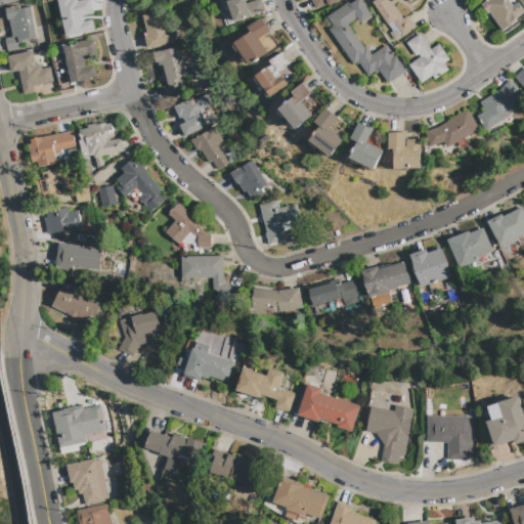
[(66,37),(58,0),(77,0),(78,1),(82,0),(90,0),(93,13),(83,16),(84,22),(93,20),(95,31),(66,37)]
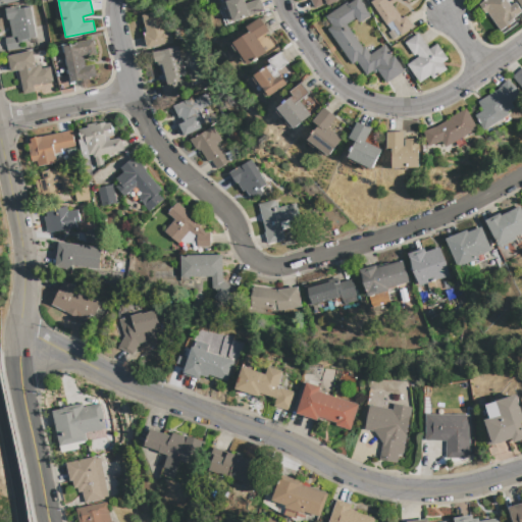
[(260,0),(264,10),(228,24),(222,9),(222,8),(218,0),(244,0),(246,3),(254,0),(260,0)]
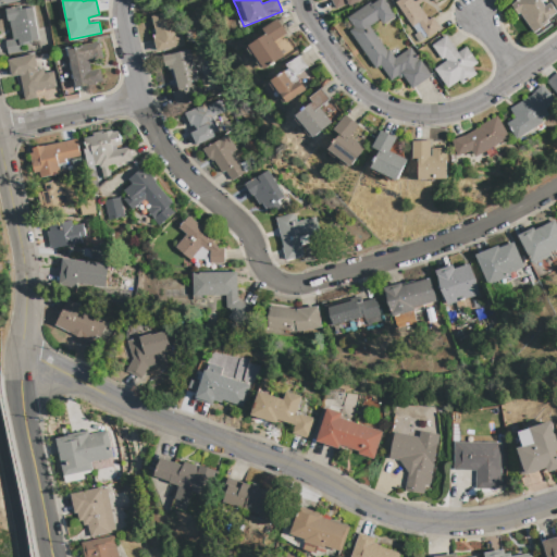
[(361,0),(349,7),(347,3),(335,10),(330,0),(361,0)]
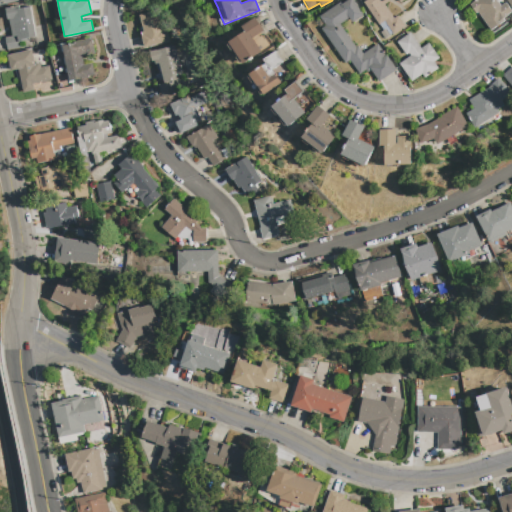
[(379,81),(370,70),(367,72),(365,70),(359,74),(350,61),(346,64),(321,29),(325,26),(319,17),(340,2),(341,4),(346,0),(353,0),(363,15),(352,23),(349,18),(340,25),(356,47),(357,46),(362,53),(376,44),(384,56),(385,56),(395,70),(379,81)]
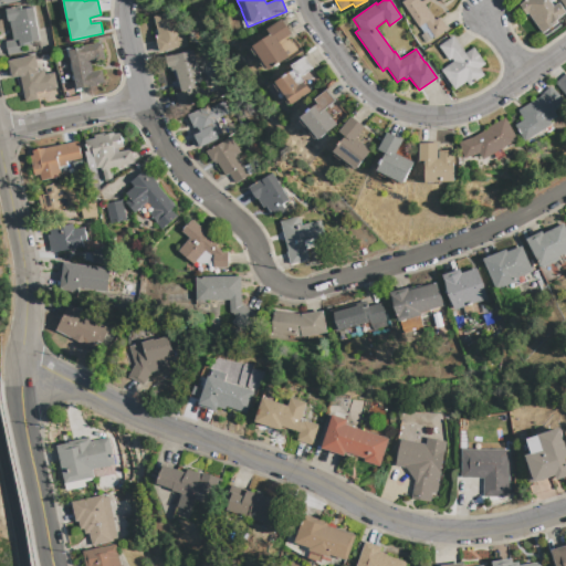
[(402,2),(406,0),(444,0),(442,2),(440,0),(432,0),(425,6),(435,20),(439,18),(448,29),(435,38),(425,23),(419,28),(402,2)]
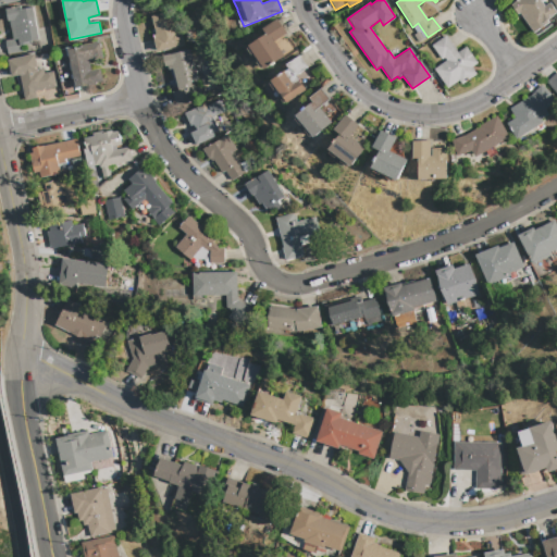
[(510,5),(518,0),(541,0),(545,5),(552,1),(551,0),(556,0),(556,13),(547,20),(549,23),(533,34),(519,12),(516,14),(510,5)]
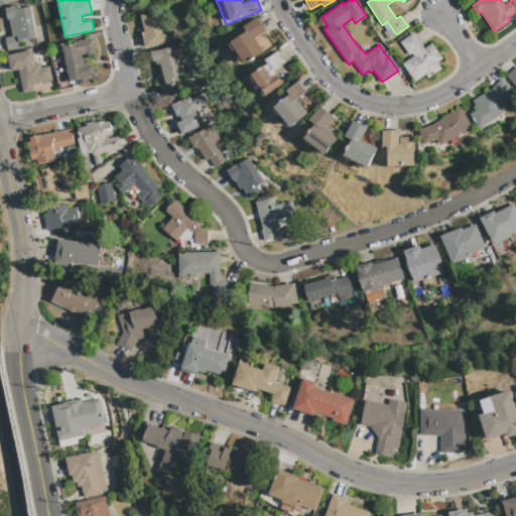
[(7,12),(6,8),(18,6),(19,9),(30,7),(36,37),(26,39),(27,41),(19,43),(20,47),(7,49),(5,38),(12,36),(8,20),(7,20),(5,13),(7,13),(7,12)]
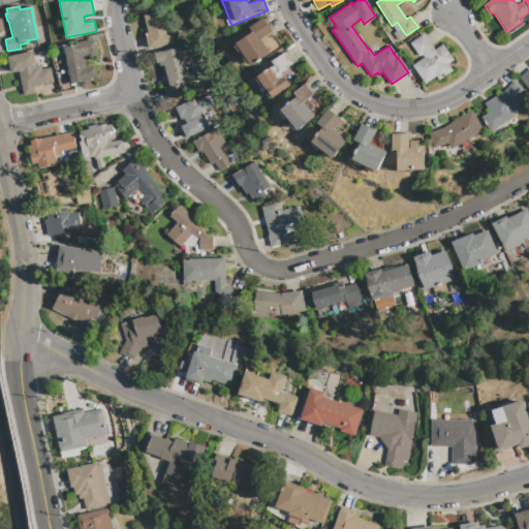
[(175,43),(149,50),(145,33),(148,33),(143,16),(161,10),(166,28),(169,27),(175,43)]
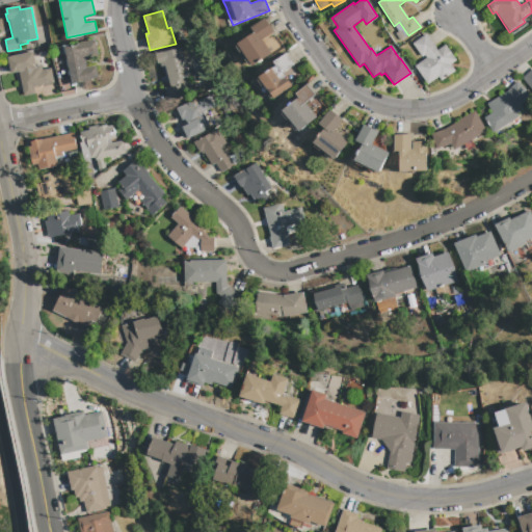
[(238,44),(254,33),(250,28),(265,18),(274,31),(262,40),(272,54),(264,59),(264,60),(260,64),(259,62),(254,67),(238,44)]
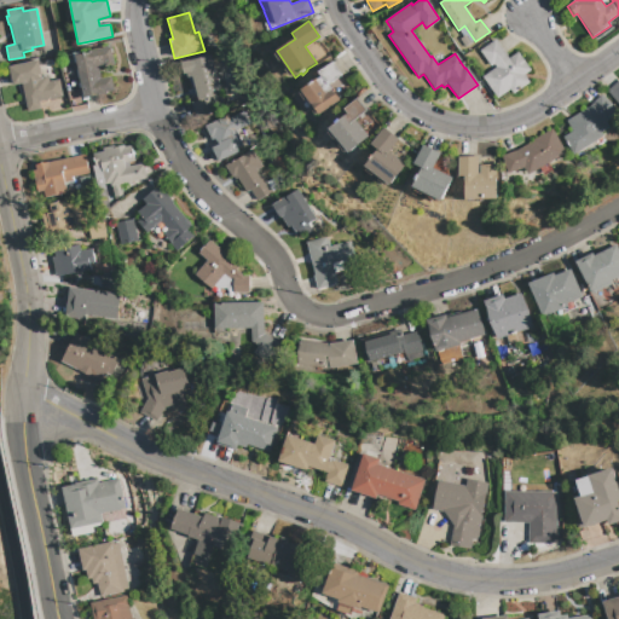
[(460,39),(466,35),(472,42),(466,47),(460,39)]
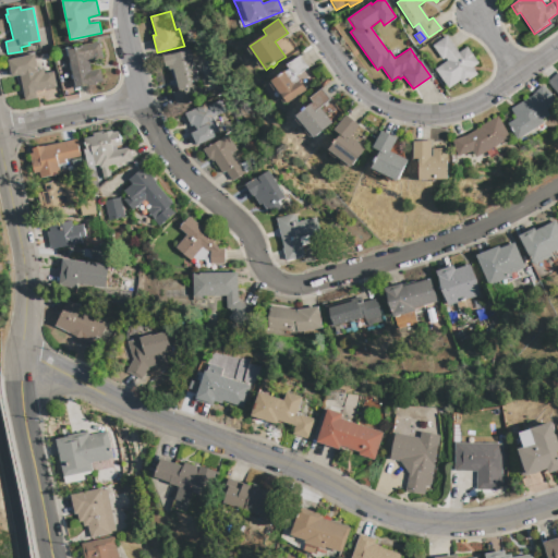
[(447,36),(458,52),(466,47),(478,63),(473,68),(477,74),(462,85),(460,82),(449,89),(435,69),(446,61),(445,59),(443,60),(433,46),(447,36)]
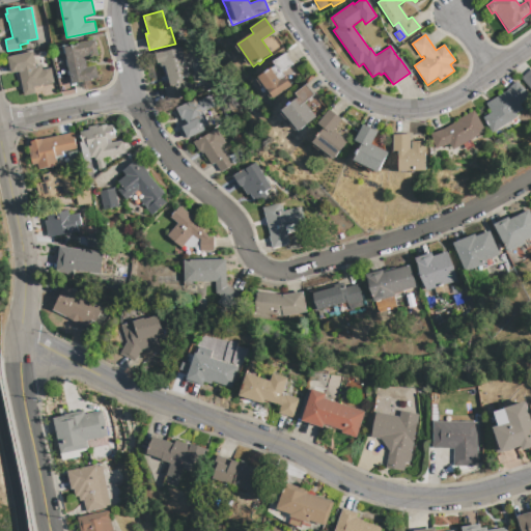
[(85,58),(87,68),(89,68),(91,81),(73,85),(64,48),(95,42),(99,57),(87,59),(87,58),(85,58)]
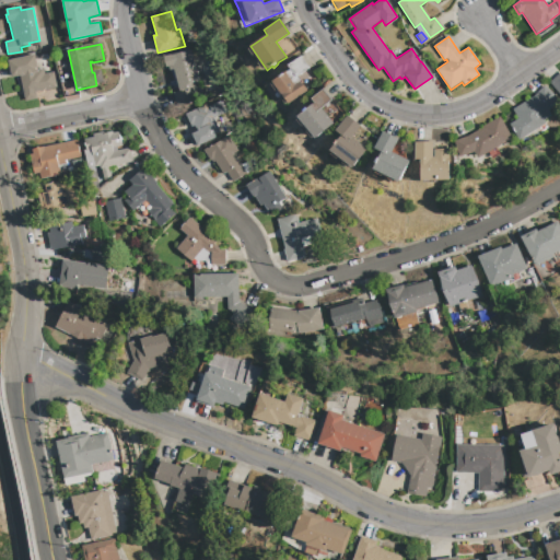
[(163,57),(190,49),(202,97),(175,104),(172,92),(179,90),(174,69),(168,71),(167,67),(165,67),(163,57)]
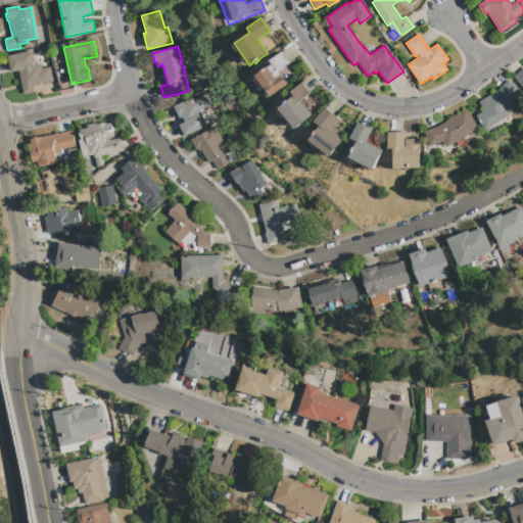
[(40,64),(41,69),(50,67),(52,82),(34,86),(35,92),(24,94),(21,87),(22,87),(19,72),(10,73),(7,56),(33,51),(35,65),(40,64)]
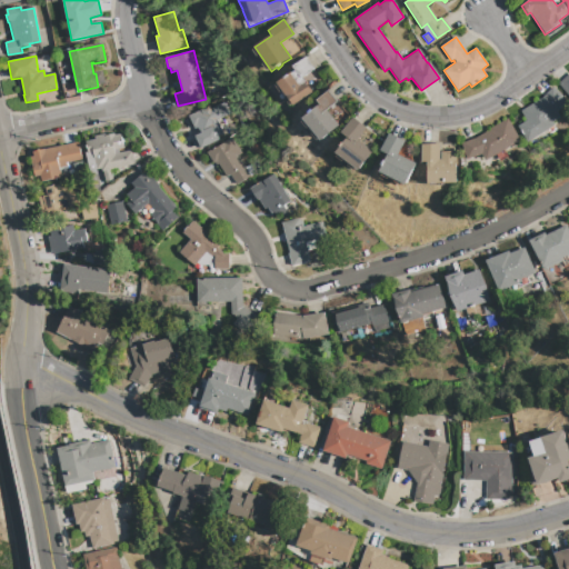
[(313,92),(291,107),(287,100),(283,102),(277,92),(280,90),(277,85),(279,83),(278,82),(296,70),(292,66),(307,57),(315,70),(305,77),(308,83),(313,92)]
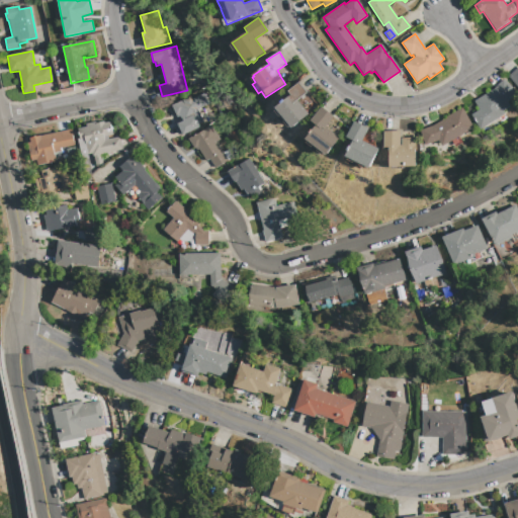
[(517,86),(509,76),(517,67),(517,86)]
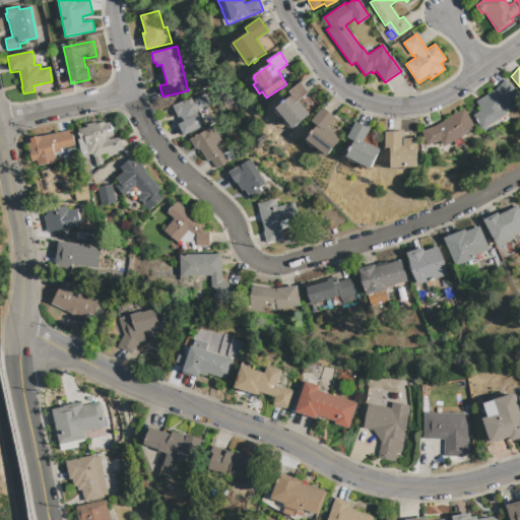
[(505,79),(517,90),(514,93),(516,95),(509,103),(513,106),(510,110),(506,113),(507,115),(481,129),(473,115),(481,110),(475,102),(495,89),(505,79)]
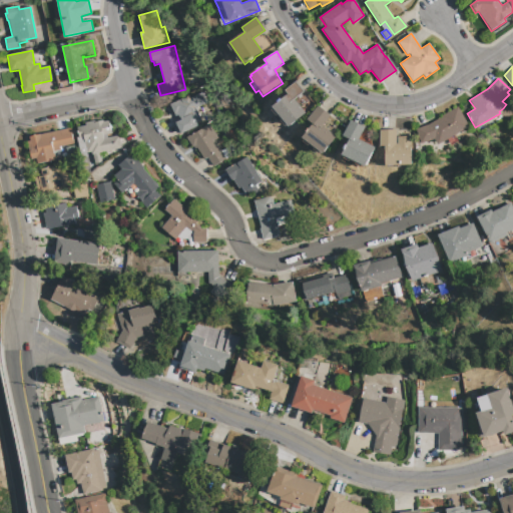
[(273,106),(278,102),(277,101),(281,98),(282,99),(289,94),(286,90),(297,81),(316,106),(289,126),(288,125),(287,126),(284,122),(282,124),(275,116),(278,114),(274,109),(275,108),(273,106)]
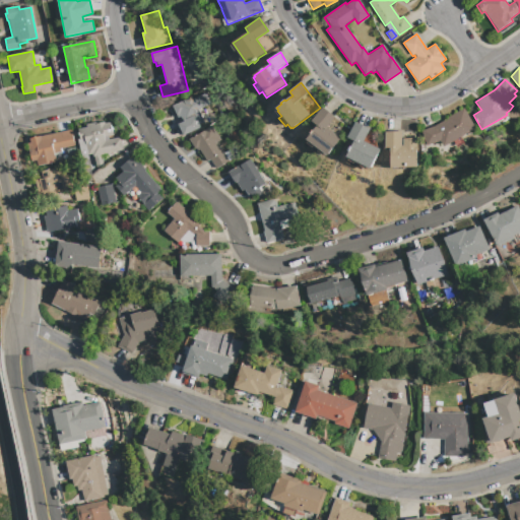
[(172,106),(192,96),(193,99),(206,92),(211,104),(198,110),(203,122),(199,124),(200,127),(184,135),(178,124),(183,122),(181,117),(178,118),(172,106)]
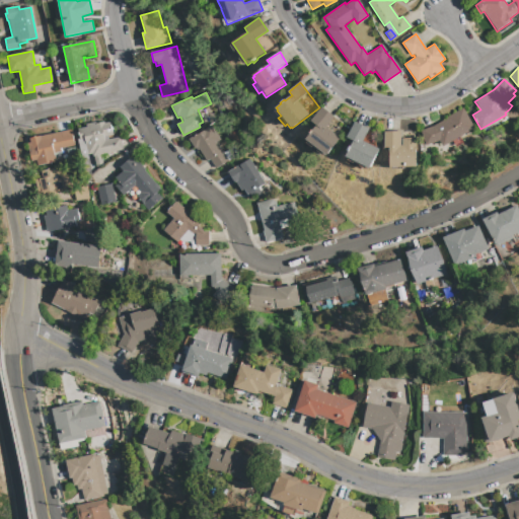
[(341,139),(327,155),(325,153),(323,155),(320,152),(318,155),(310,148),(312,146),(307,142),(308,141),(306,139),(317,125),(311,121),(322,106),(336,117),(327,128),(341,139)]
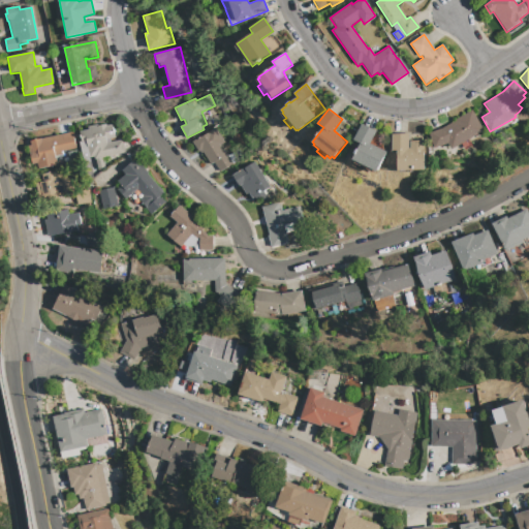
[(465,149),(462,144),(454,149),(448,144),(434,148),(429,133),(442,128),(472,111),(485,129),(468,139),(472,145),(465,149)]
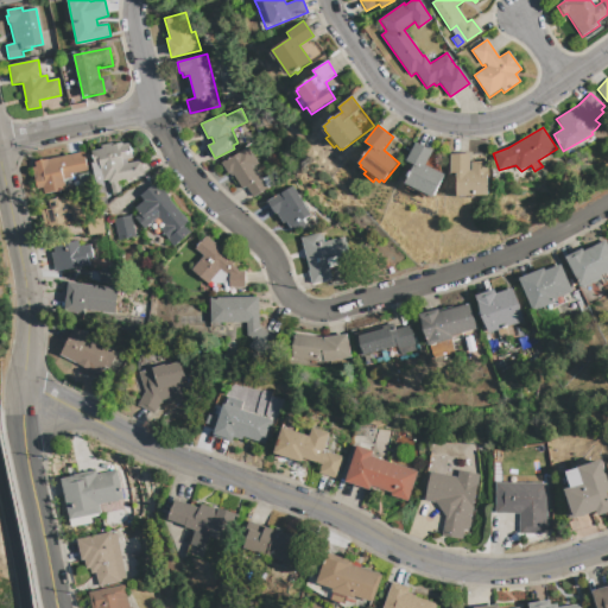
[(92,151),(101,150),(100,145),(112,144),(112,145),(122,143),(122,145),(128,143),(132,158),(126,159),(127,164),(140,160),(144,176),(119,182),(121,192),(112,195),(109,183),(109,184),(108,179),(103,181),(100,163),(94,164),(92,151)]
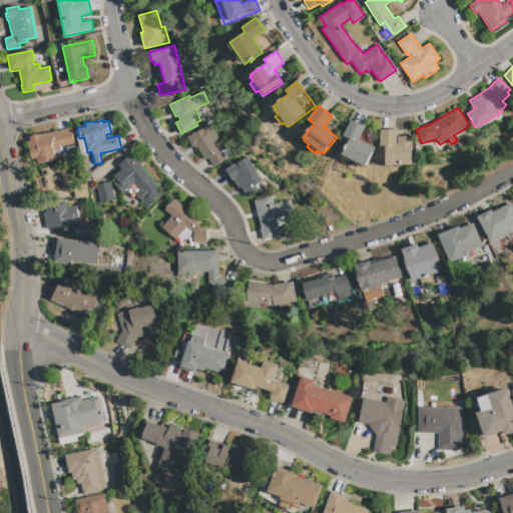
[(351,120),(365,126),(359,139),(376,147),(367,166),(343,154),(345,149),(344,149),(346,144),(348,144),(351,139),(344,135),(351,120)]
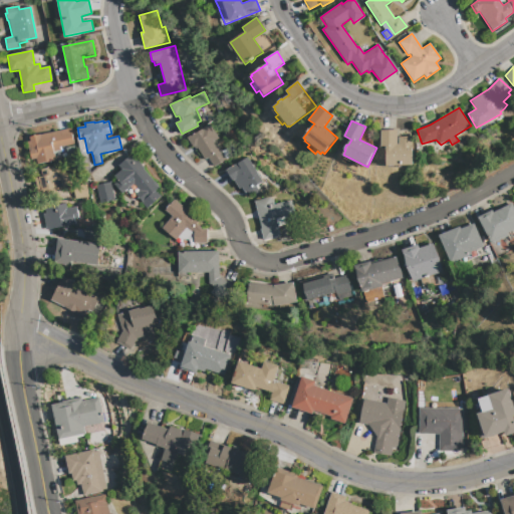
[(225,160),(214,167),(208,158),(206,160),(198,148),(196,150),(187,138),(191,135),(191,136),(195,134),(203,129),(203,127),(208,123),(219,140),(214,144),(225,160)]
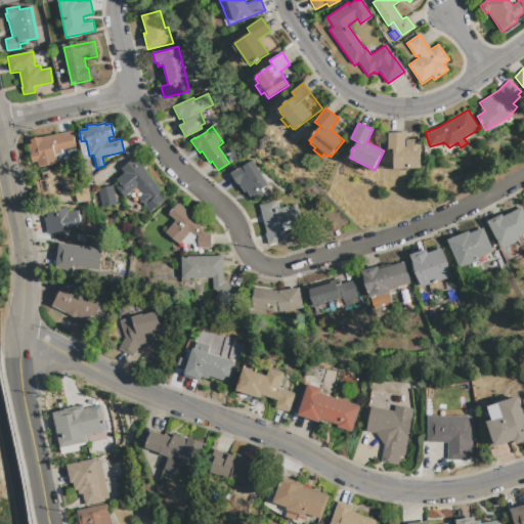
[(30,139),(72,130),(73,133),(76,132),(77,137),(74,138),(76,148),(77,148),(79,159),(37,168),(36,162),(32,163),(28,144),(31,144),(30,139)]
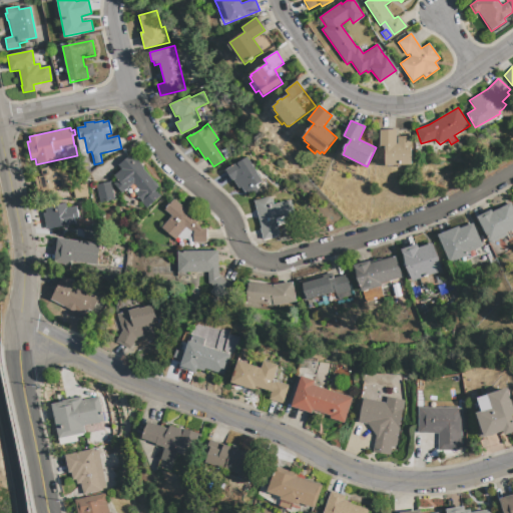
[(380,129),(397,129),(397,144),(399,144),(399,136),(412,136),(414,165),(386,166),(385,146),(381,147),(380,129)]
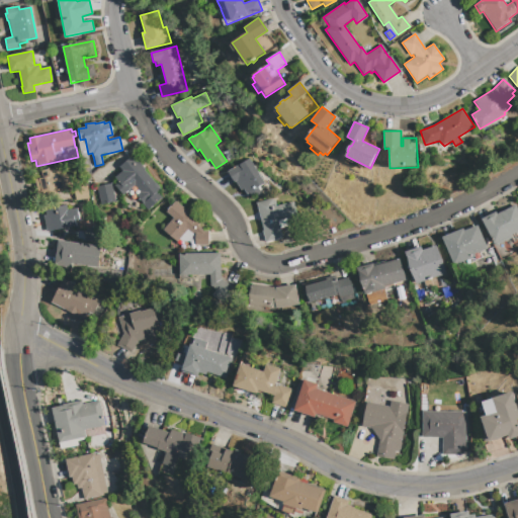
[(134,155),(145,169),(145,170),(161,190),(158,192),(162,197),(147,209),(136,196),(141,192),(135,185),(123,195),(115,185),(119,182),(114,177),(122,171),(119,167),(134,155)]
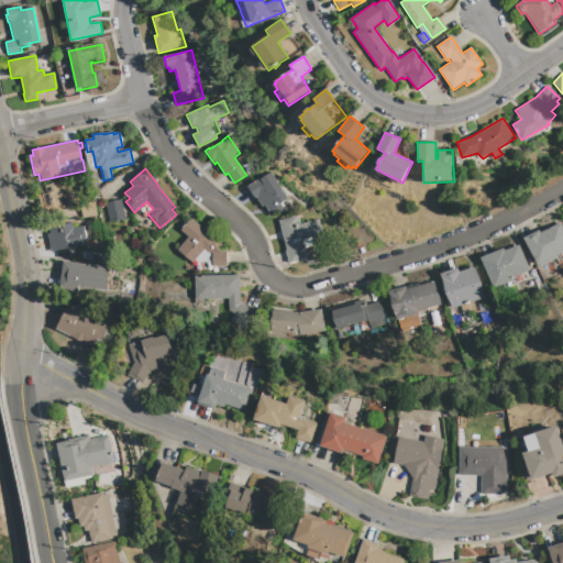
[(271,172),(288,199),(279,203),(284,210),(274,217),(269,209),(265,212),(255,197),(254,198),(246,186),(260,178),(260,179),(271,172)]
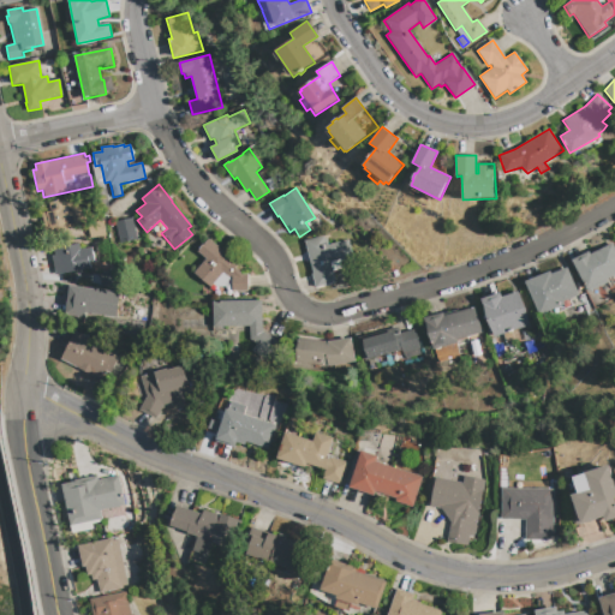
[(48,203),(65,199),(65,202),(81,198),(87,225),(46,233),(41,213),(49,212),(48,203)]
